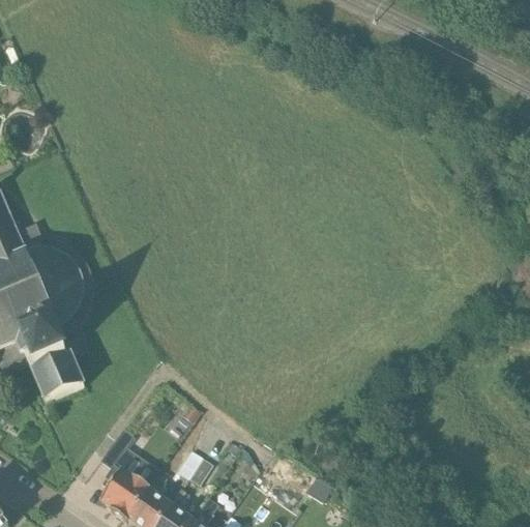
[(89,268),(87,265),(86,262),(84,260),(82,257),(80,255),(78,253),(75,251),(70,246),(67,245),(61,242),(58,241),(55,240),(52,239),(49,239),(46,238),(42,238),(36,225),(18,233),(0,193),(0,373),(2,378),(30,366),(47,405),(54,402),(53,401),(85,387),(71,358),(89,351),(84,341),(86,340),(81,325),(84,322),(86,320),(88,317),(91,313),(92,311),(93,308),(93,304),(94,301),(94,298),(94,295),(94,292),(94,289),(94,286),(93,283),(93,280),(92,276),(91,273),(90,270),(89,268)]
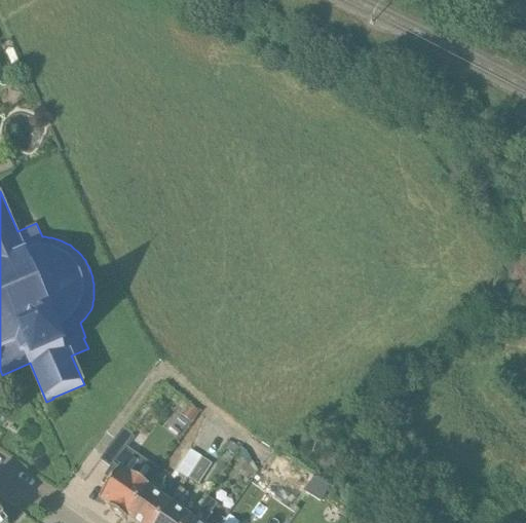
[(189,402),(182,413),(191,419),(199,409),(189,402)]
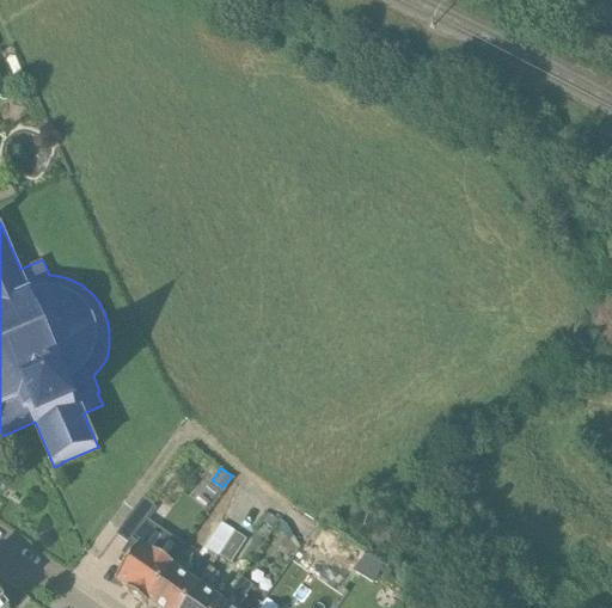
[(129,588),(128,590),(147,603),(148,601),(147,601),(185,547),(188,545),(148,517),(157,505),(144,496),(116,533),(129,542),(122,553),(130,558),(116,579),(129,588)]
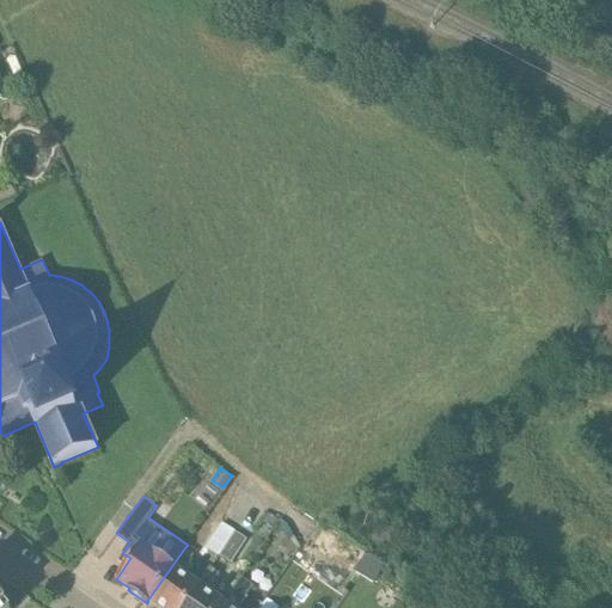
[(268,510),(262,519),(273,527),(279,517),(268,510)]
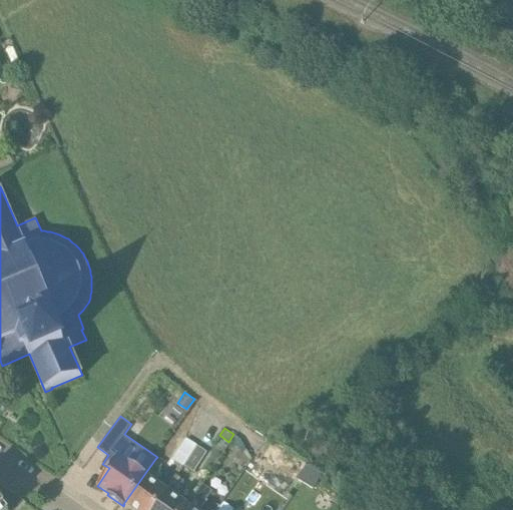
[(183,465),(184,464),(196,443),(186,437),(172,458),(183,465)]
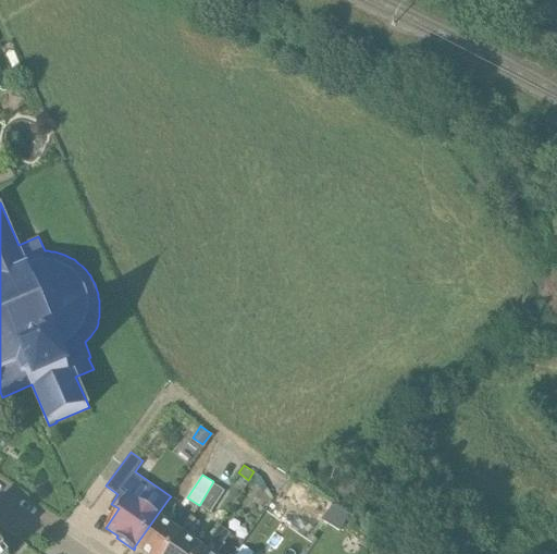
[(213,481),(200,504),(211,511),(225,489),(213,481)]
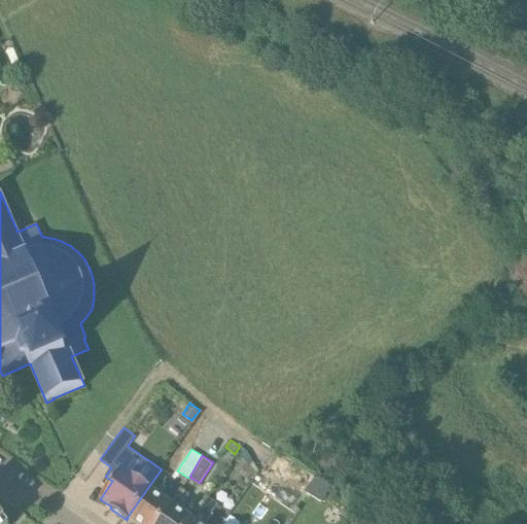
[(249,463),(241,469),(247,477),(248,478),(255,472),(249,463)]
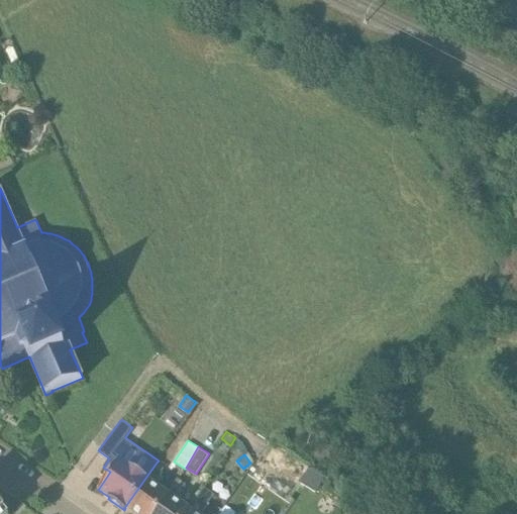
[(157,463),(124,508),(125,508),(133,513),(150,513),(168,492),(157,485),(162,478),(159,476),(164,468),(157,463)]
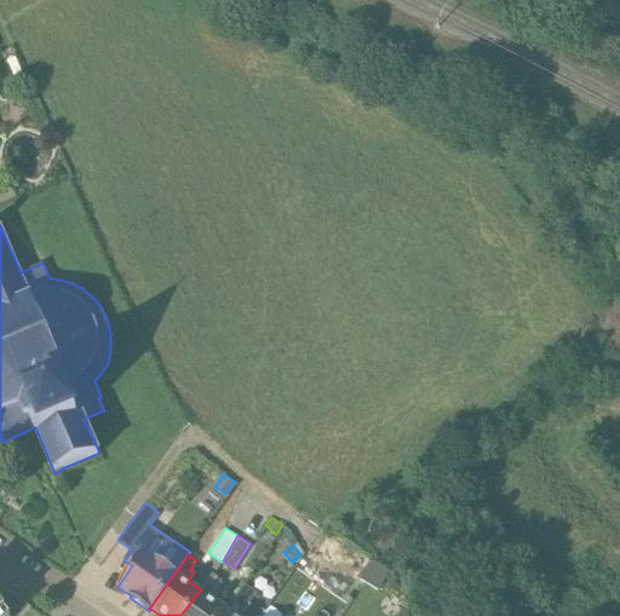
[(369,560),(360,576),(378,588),(389,570),(369,560)]
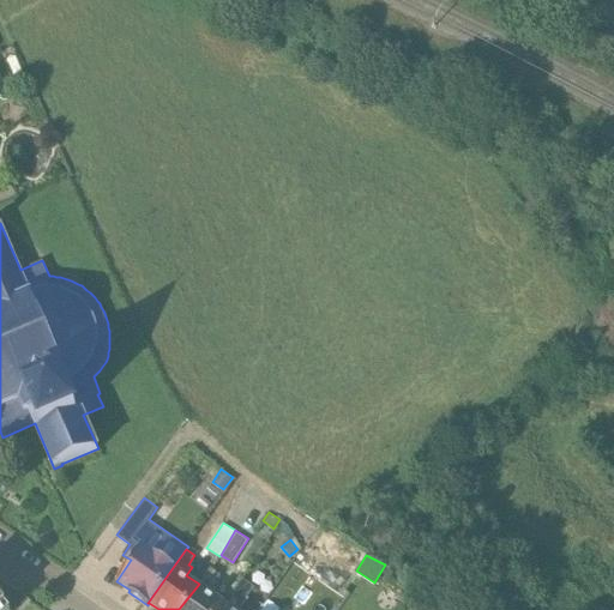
[(211,567),(204,577),(214,584),(221,574),(211,567)]
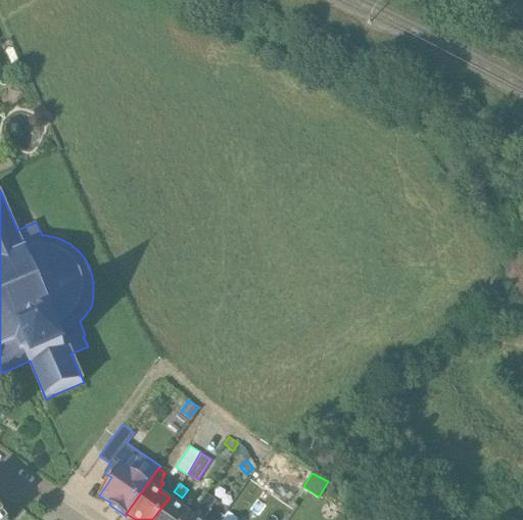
[(190,513),(185,519),(205,519),(203,519),(202,519),(217,500),(206,492),(192,513),(191,512),(190,513)]
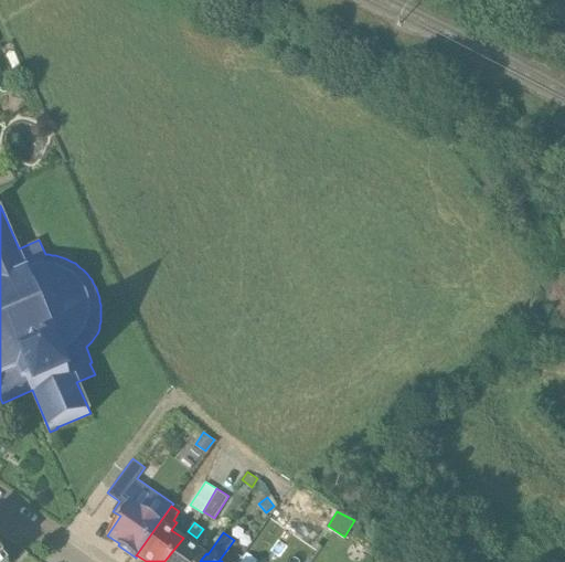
[(164,561),(200,561),(206,553),(183,538),(164,561)]
